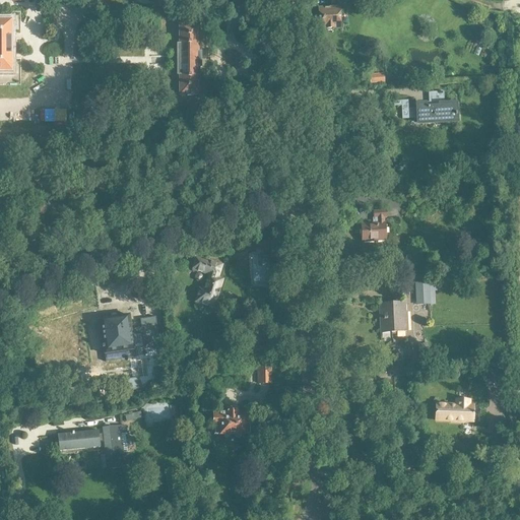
[(331,1),(331,8),(318,9),(319,16),(316,16),(317,22),(319,22),(319,29),(325,29),(327,31),(332,30),(334,28),(339,28),(338,8),(339,7),(341,6),(342,4),(342,0),(348,0),(330,0),(330,1),(331,1)]
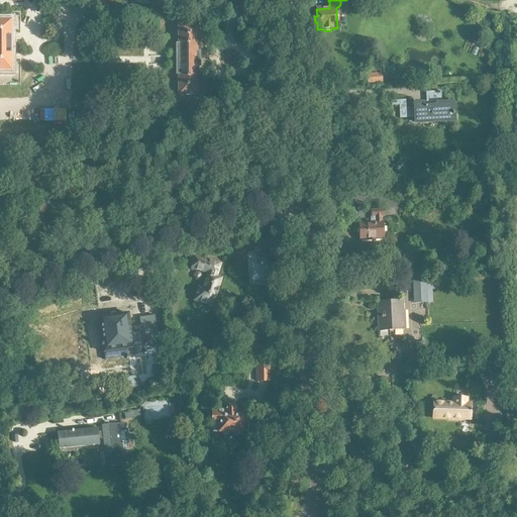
[(0,74),(9,75),(10,21),(0,21),(0,74)]
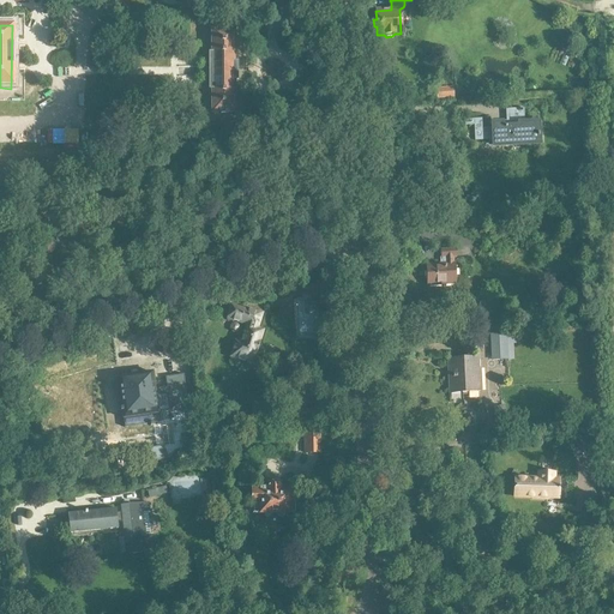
[(211,53),(209,53),(209,62),(211,62),(211,79),(209,79),(209,89),(211,89),(211,113),(235,113),(235,80),(236,80),(236,62),(234,62),(234,29),(211,29),(211,53)]
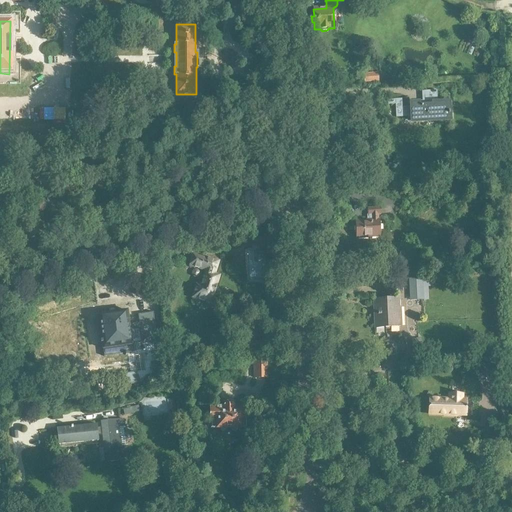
[(448,112),(448,103),(437,104),(436,91),(431,91),(432,101),(422,102),(422,106),(420,106),(421,107),(417,107),(417,103),(411,104),(411,107),(402,108),(402,99),(387,100),(387,104),(395,104),(395,117),(412,116),(412,121),(448,119),(448,114),(449,114),(449,112),(448,112)]
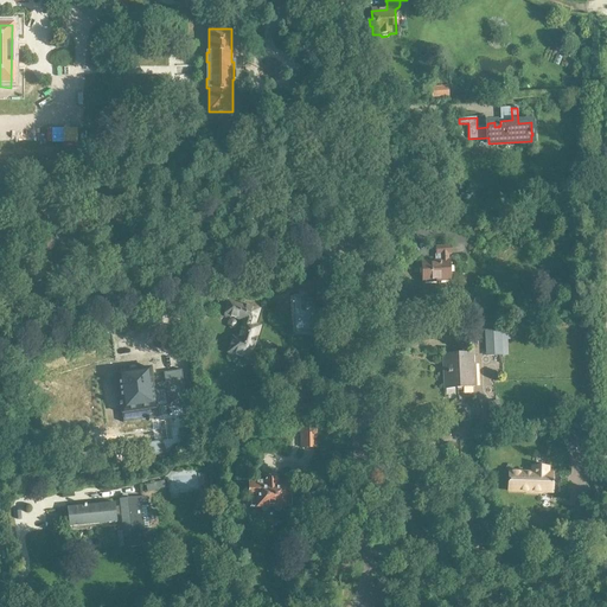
[(449,247),(436,247),(436,262),(421,263),(422,282),(449,281),(448,262),(448,255),(451,255),(449,247)]
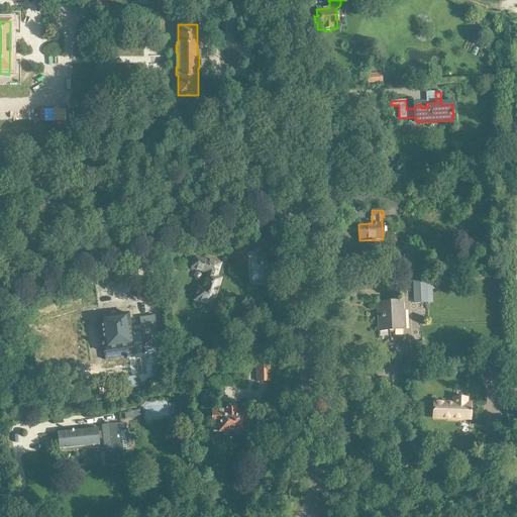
[(267,237),(256,237),(256,245),(268,245),(267,237)]
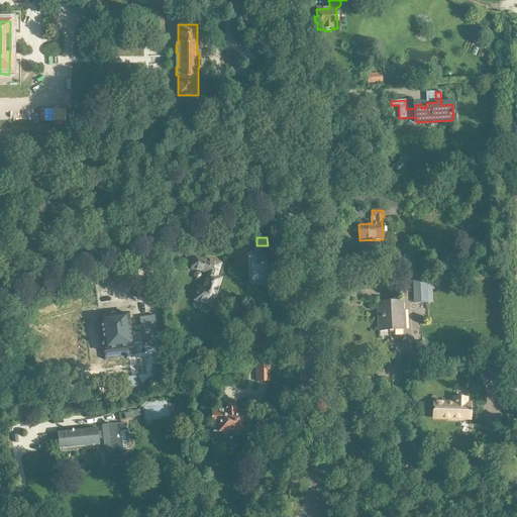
[(220,266),(220,264),(211,261),(210,263),(194,257),(191,269),(207,274),(202,289),(198,287),(193,301),(213,306),(214,302),(221,282),(212,280),(215,273),(222,275),(224,267),(220,266)]
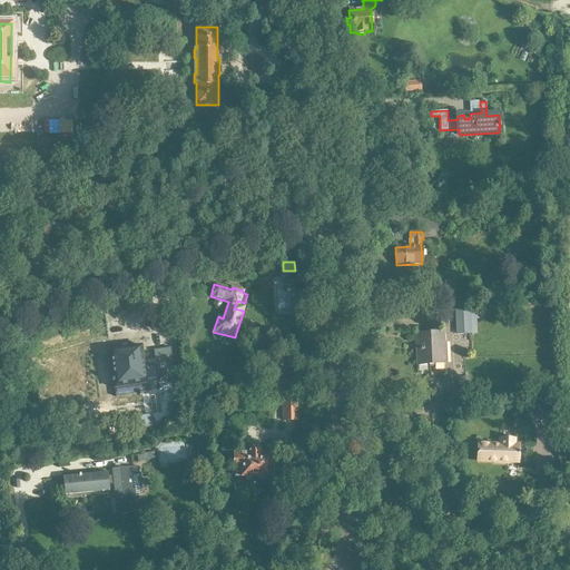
[(430,302),(423,302),(423,306),(415,306),(415,312),(431,312),(430,302)]
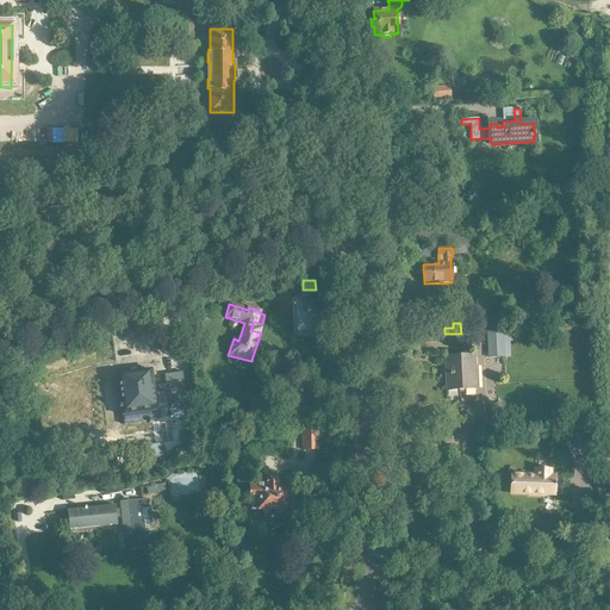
[(187,338),(182,324),(173,328),(179,342),(187,338)]
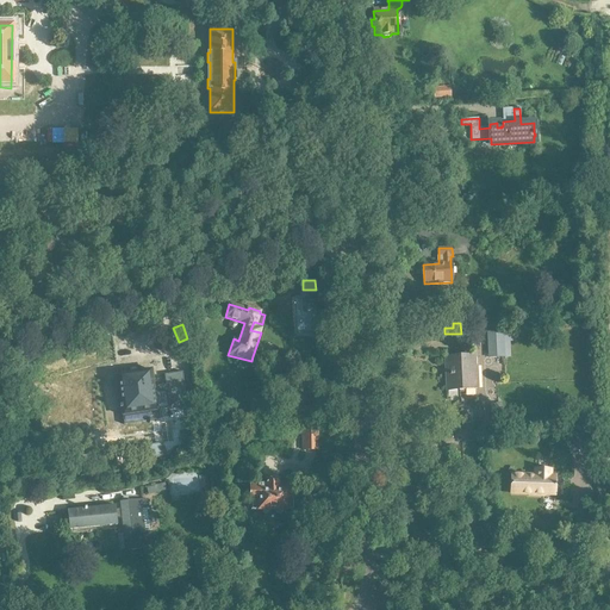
[(487,335),(489,356),(505,356),(504,335),(487,335)]
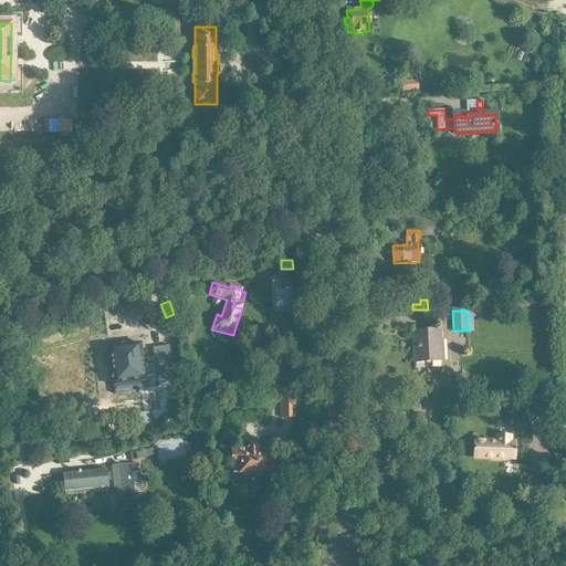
[(426,363),(441,362),(441,360),(440,341),(440,331),(423,332),(413,332),(415,346),(413,346),(413,360),(426,359),(426,363)]
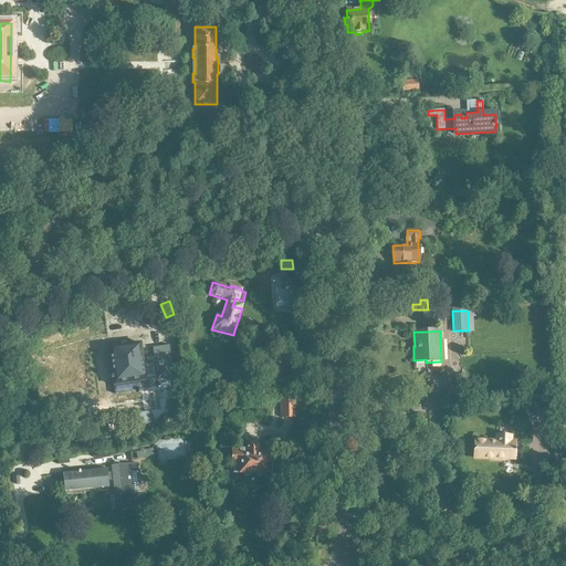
[(140,344),(108,348),(109,359),(111,365),(112,377),(111,377),(111,380),(113,379),(114,386),(114,392),(115,395),(138,391),(138,392),(140,392),(140,390),(147,390),(143,364),(154,362),(156,376),(174,374),(169,345),(153,347),(154,357),(143,359),(142,352),(140,345),(140,344)]
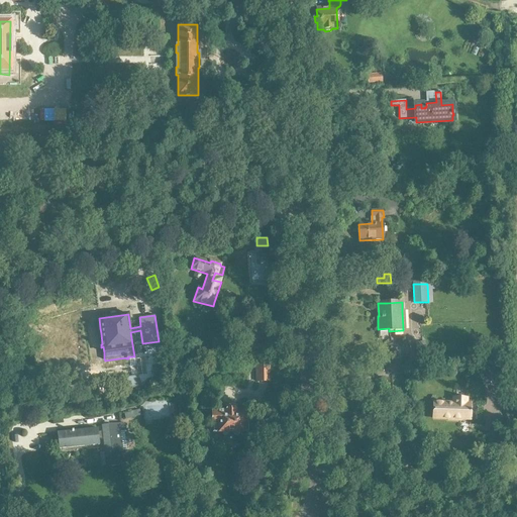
[(390,346),(390,357),(399,356),(399,353),(398,353),(398,349),(398,348),(398,346),(390,346)]
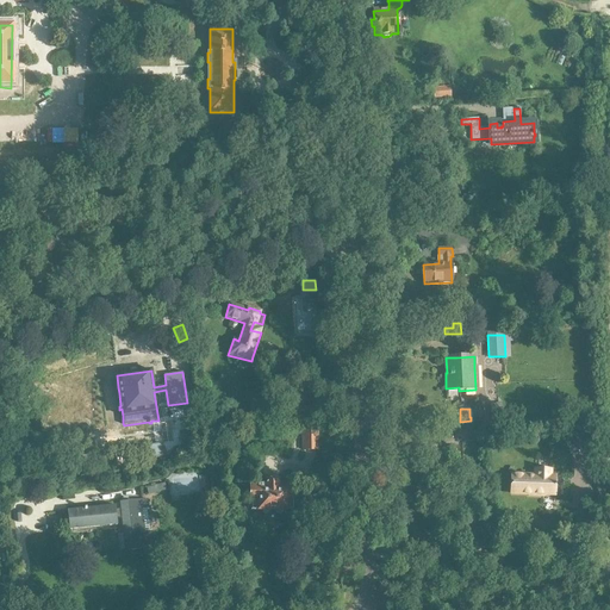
[(303,429),(303,450),(317,450),(317,429),(317,415),(311,415),(312,429),(303,429)]
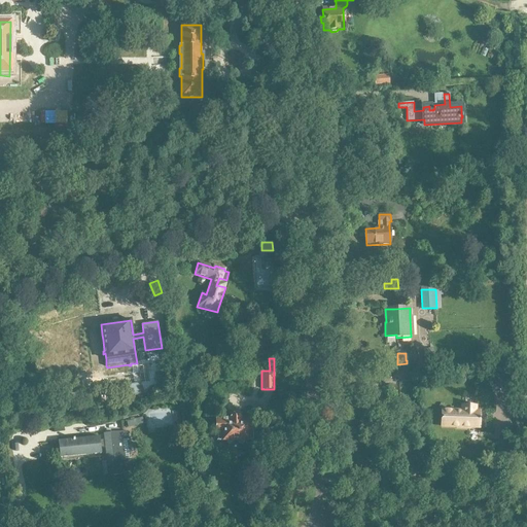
[(442,411),(441,426),(460,427),(461,427),(461,428),(469,428),(469,422),(475,422),(479,422),(480,411),(476,411),(476,406),(461,406),(461,411),(442,411)]
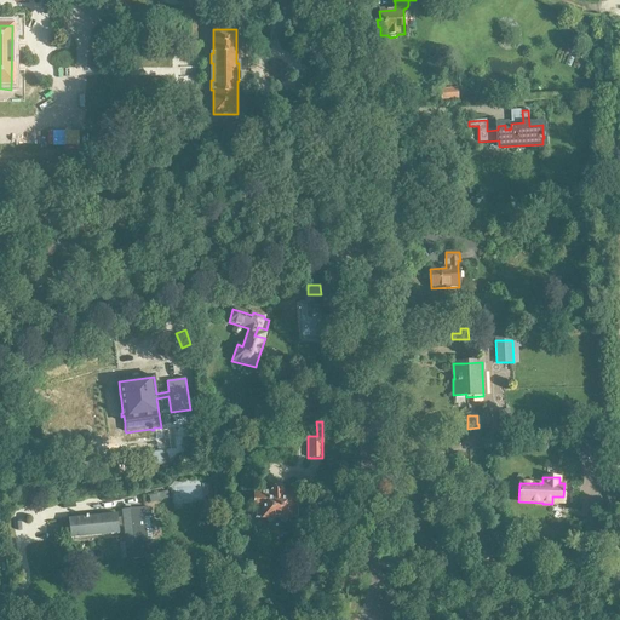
[(271,489),(271,492),(270,492),(254,492),(254,505),(263,505),(263,518),(265,518),(268,522),(273,522),(275,518),(279,518),(281,522),(286,522),(288,518),(298,518),(298,506),(299,506),(298,500),(302,500),(302,494),(298,494),(298,492),(282,492),(282,488),(271,489)]
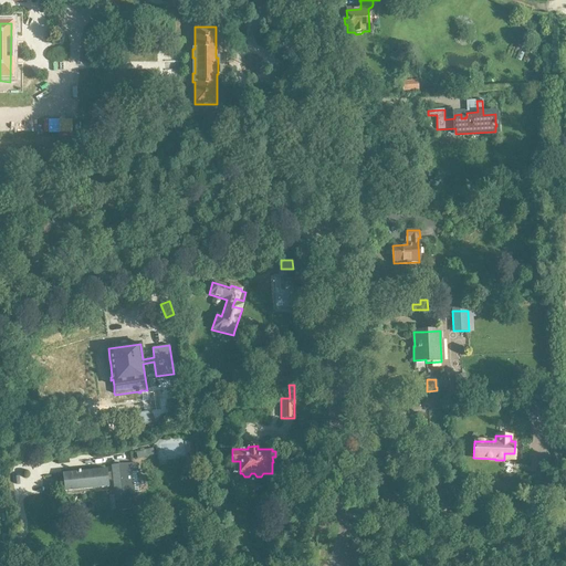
[(106,470),(63,474),(65,491),(108,486),(107,480),(113,480),(115,495),(116,510),(117,511),(130,509),(130,507),(142,506),(139,492),(138,492),(136,472),(137,472),(137,464),(126,465),(112,467),(112,473),(106,473),(106,470)]
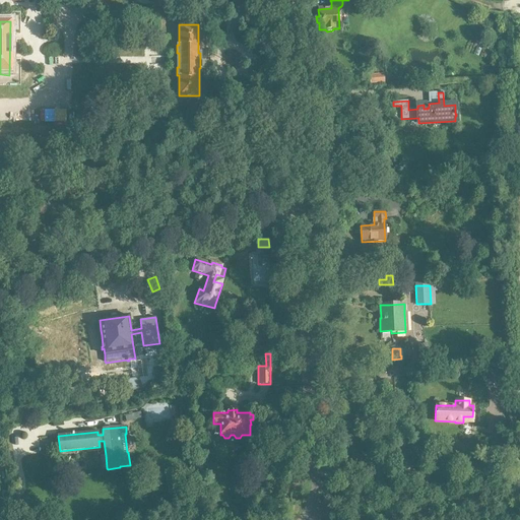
[(5,508),(12,507),(10,498),(9,490),(1,492),(5,508)]
